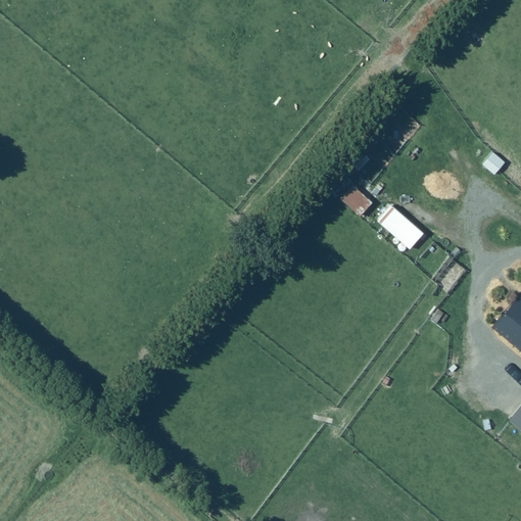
[(421,128),(385,99),(363,128),(398,155),(421,128)]
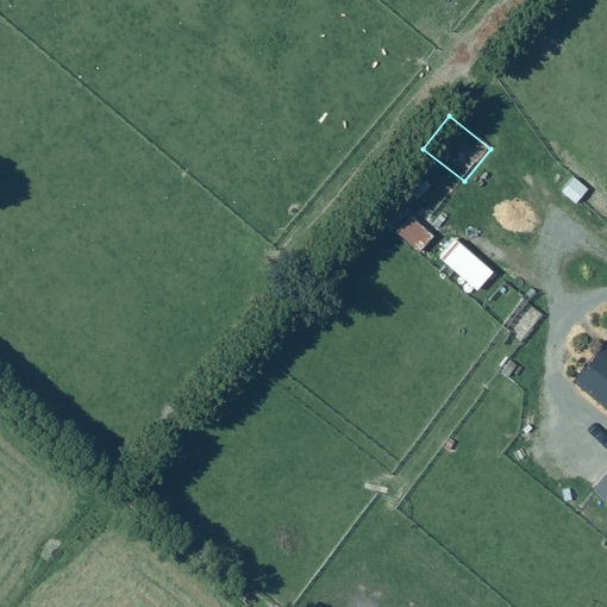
[(419,171),(405,188),(418,201),(433,185),(419,171)]
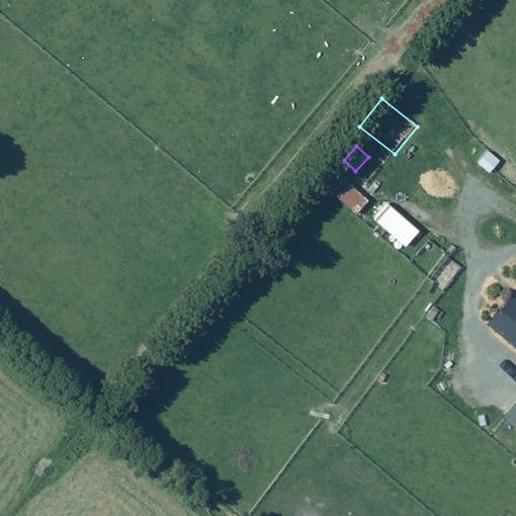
[(489,148),(477,162),(490,174),(502,160),(489,148)]
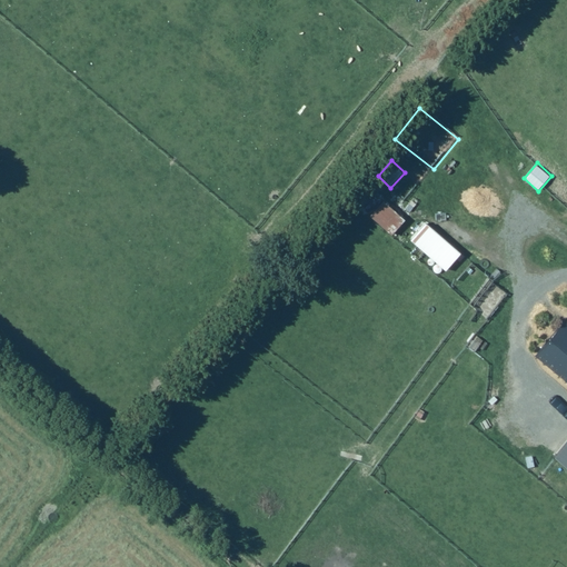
[(386,201),(371,216),(391,235),(405,220),(386,201)]
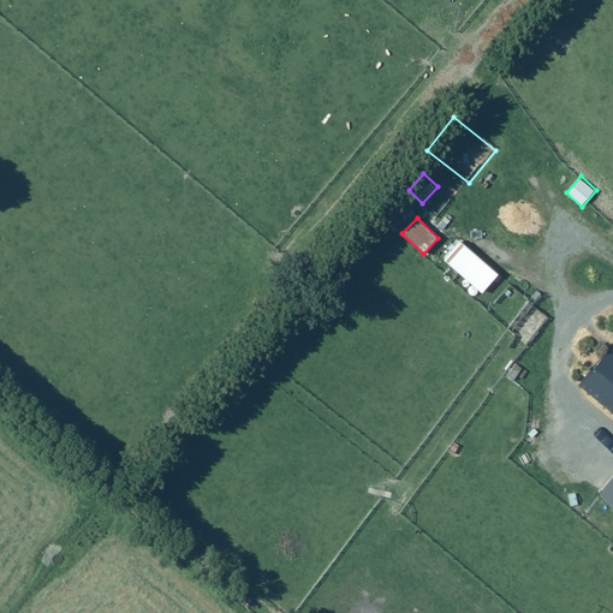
[(481,292),(499,272),(462,238),(442,260),(481,292)]
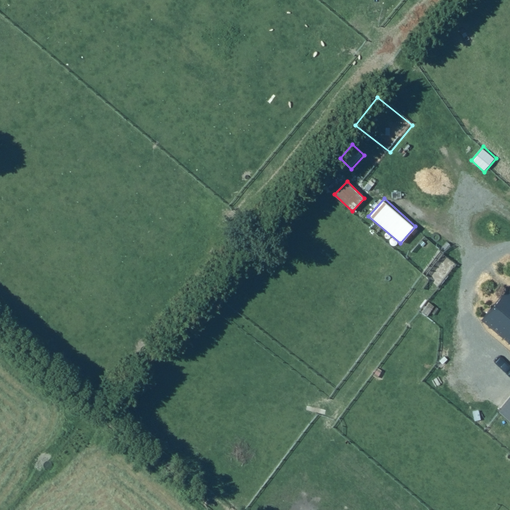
[(509,293),(508,292),(483,322),(509,344),(509,293)]
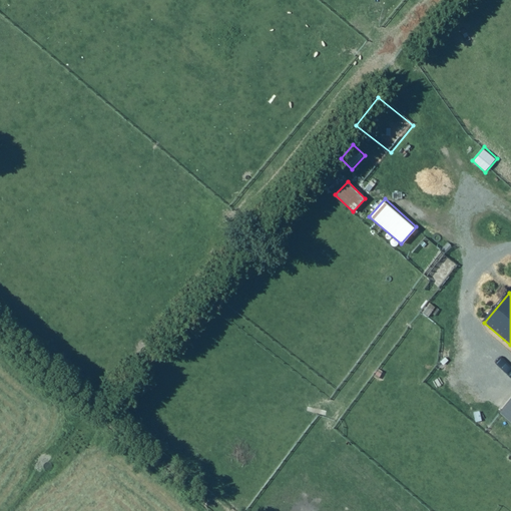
[(510,399),(500,412),(510,420),(510,399)]
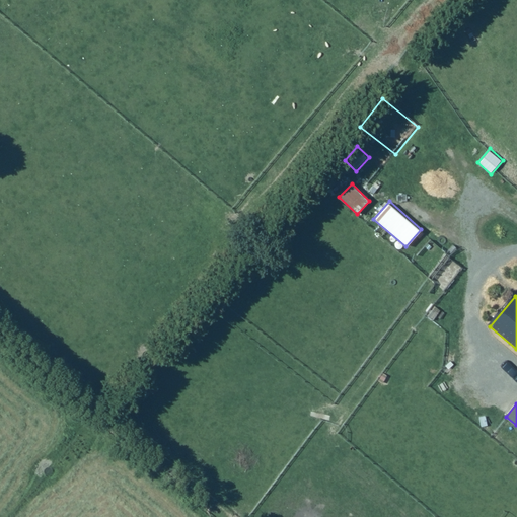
All buildings are outlined.
